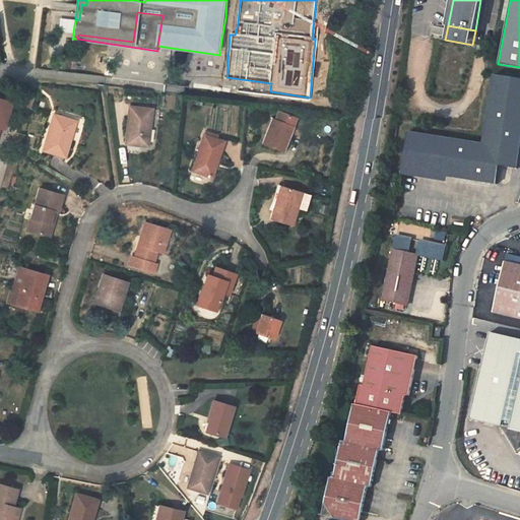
[(472,45),(445,40),(433,94),(461,100),(472,45)]
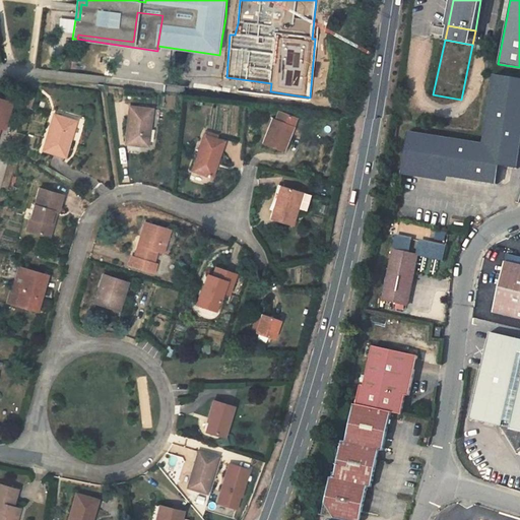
[(519,79),(495,75),(484,144),(408,132),(401,175),(417,177),(418,172),(498,184),(500,166),(517,169),(519,151),(519,79)]
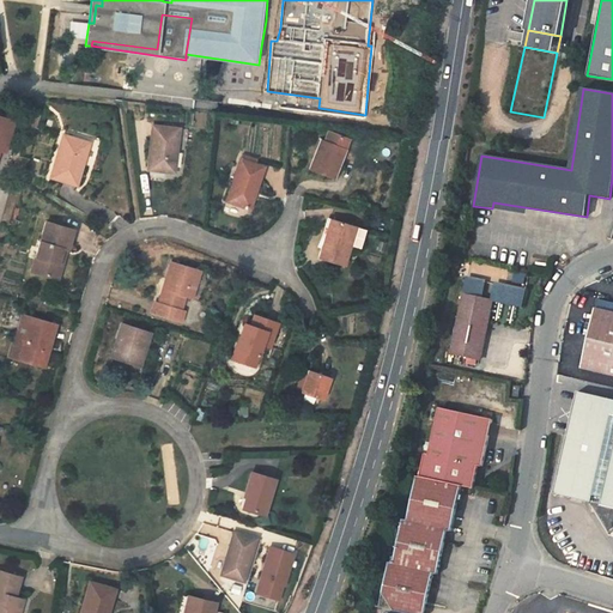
[(14,120),(0,115),(0,123),(12,128),(14,120)]
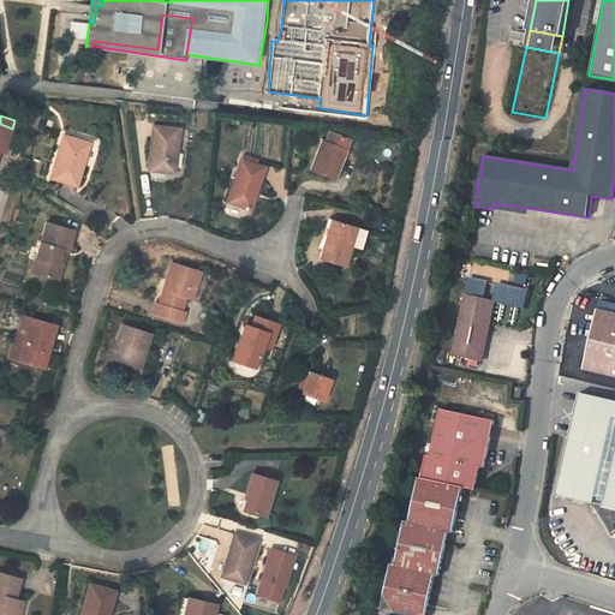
[(0,150),(5,153),(12,129),(0,124),(0,150)]
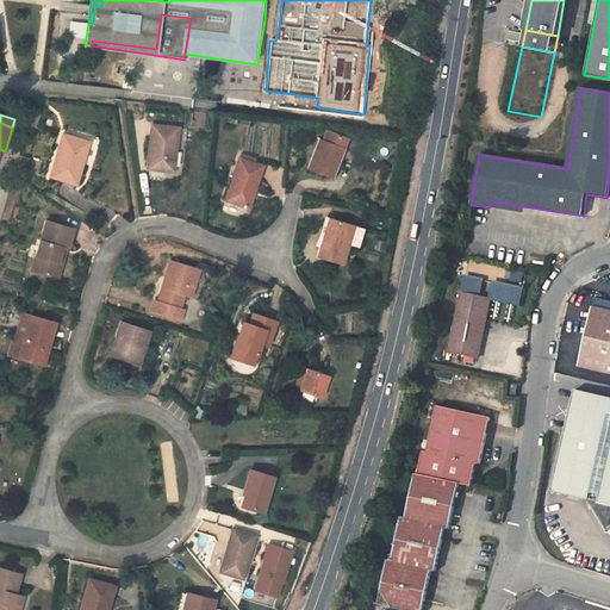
[(179,129),(153,126),(148,169),(173,172),(179,129)]
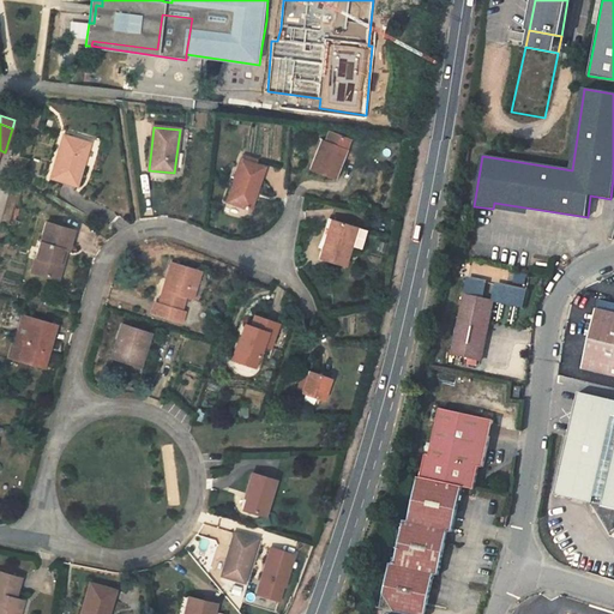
[(311,169),(335,178),(349,139),(327,132),(324,142),(320,142),(311,169)]
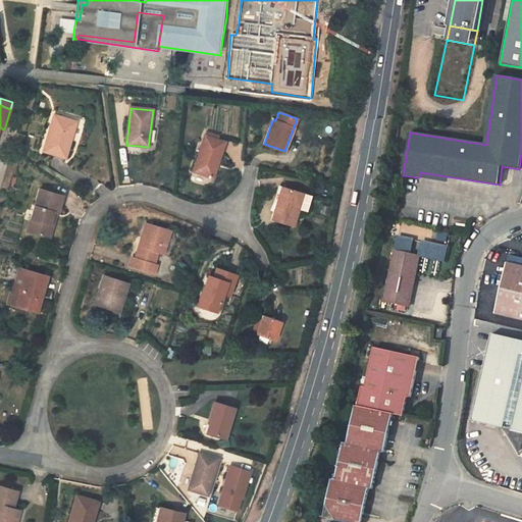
[(54,114),(43,152),(66,158),(76,121),(54,114)]
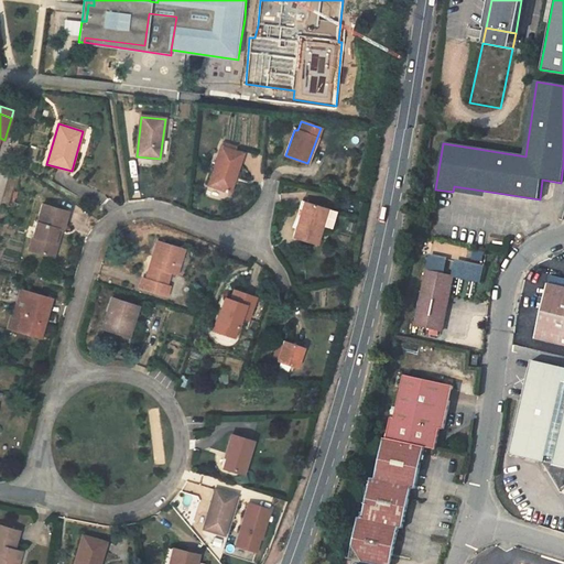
[(221,147),(236,151),(237,147),(223,142),(221,147)]
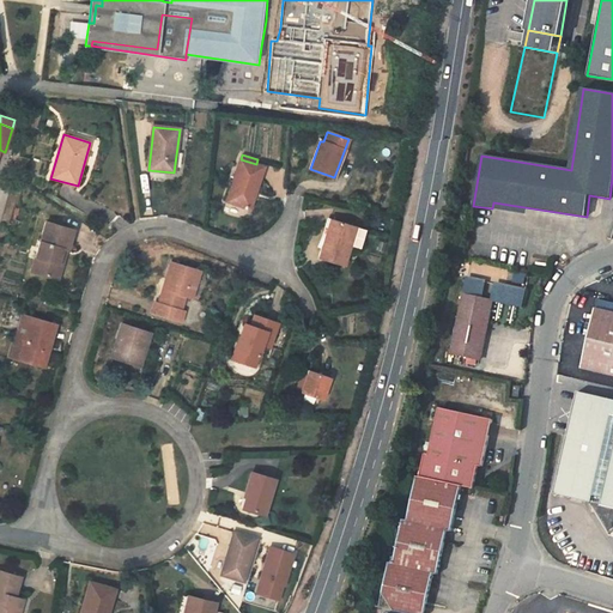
[(256,164),(241,159),(226,201),(250,208),(263,167),(256,164)]
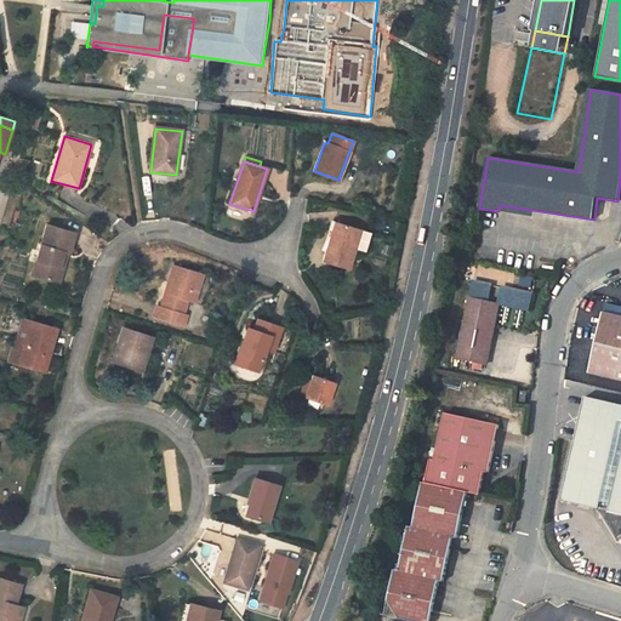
[(61,187),(52,184),(49,195),(57,198),(61,187)]
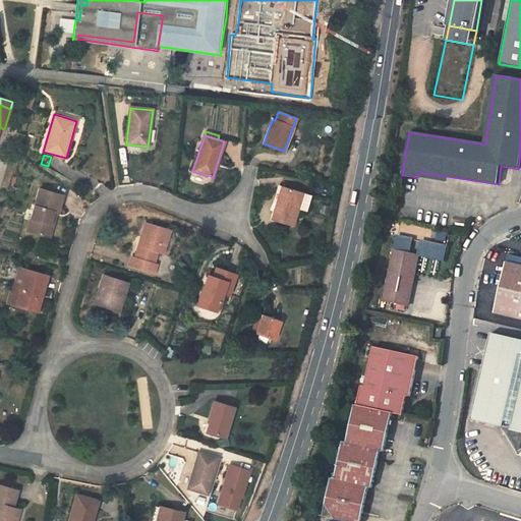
[(281,187),(271,219),(293,225),(298,208),(305,210),(309,195),(281,187)]
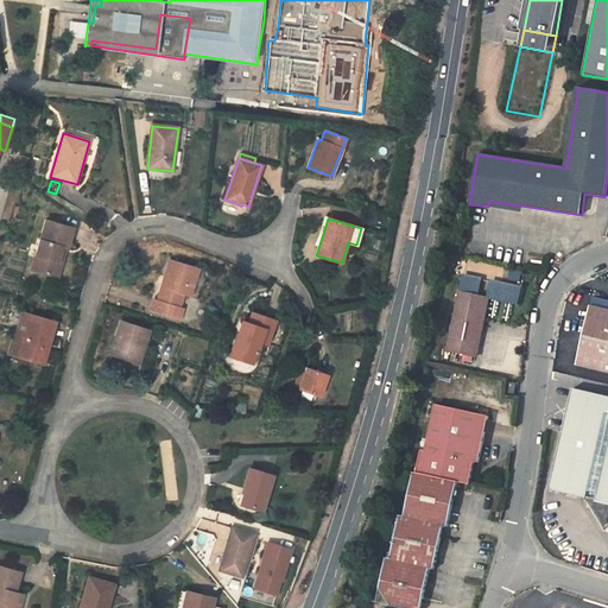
[(31,270),(54,276),(62,247),(67,248),(68,248),(74,229),(45,221),(31,270)]
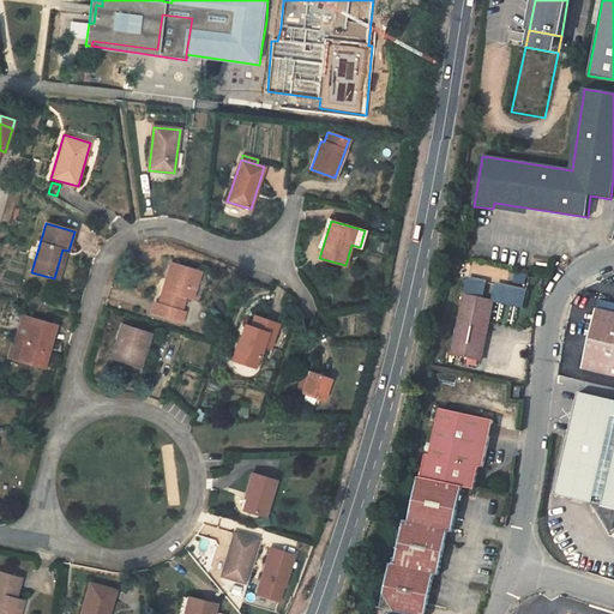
[(54,278),(58,280),(67,251),(62,250),(54,278)]
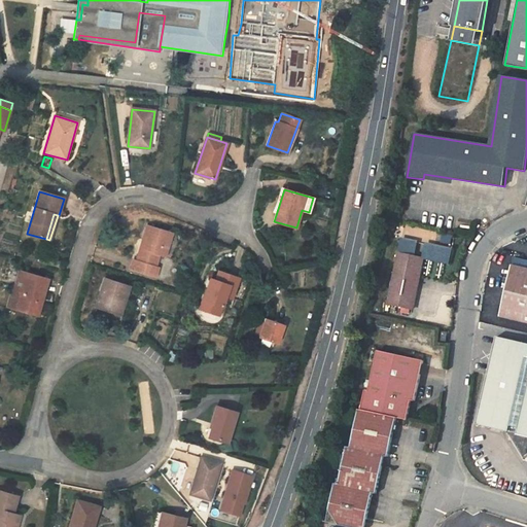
[(146,225),(138,256),(136,261),(133,260),(131,270),(155,276),(159,267),(155,266),(159,254),(165,256),(172,233),(146,225)]
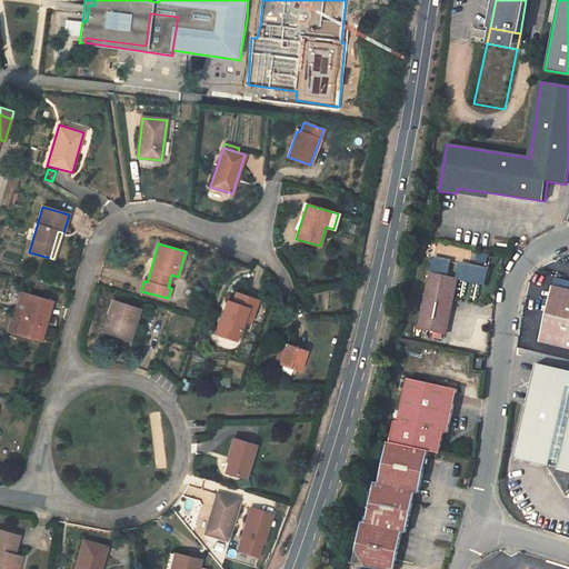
[(488,265),(488,252),(472,252),(471,265),(488,265)]
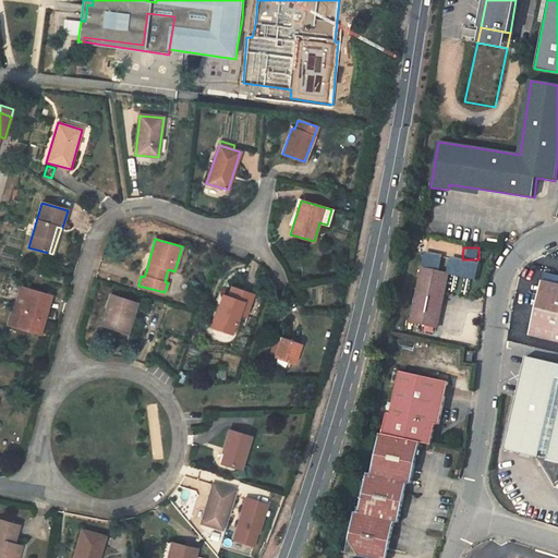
[(440,256),(424,253),(422,268),(438,271),(440,256)]
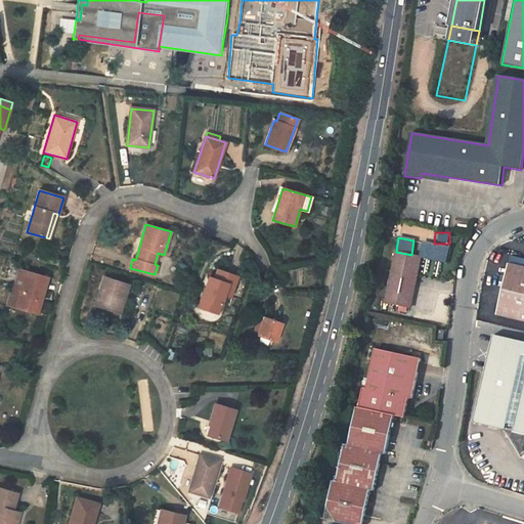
[(445,261),(448,248),(423,243),(421,257),(445,261)]
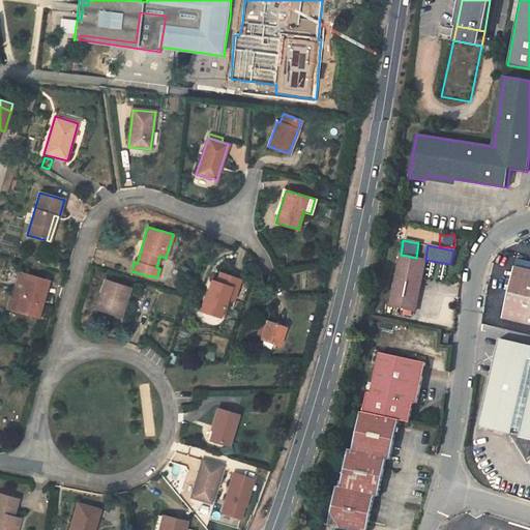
[(416,258),(401,255),(389,304),(415,311),(425,260),(416,258)]
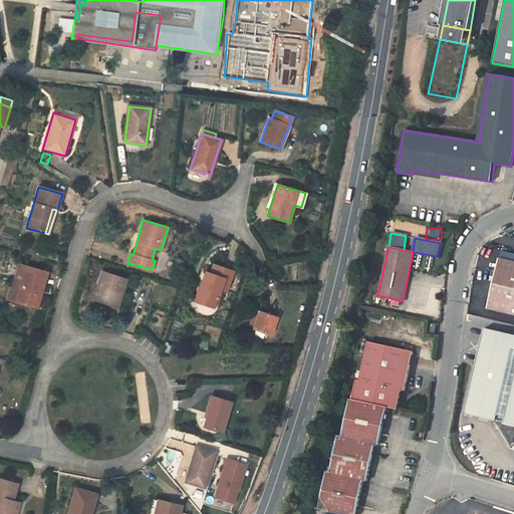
[(513,253),(501,251),(488,308),(513,313),(513,253)]
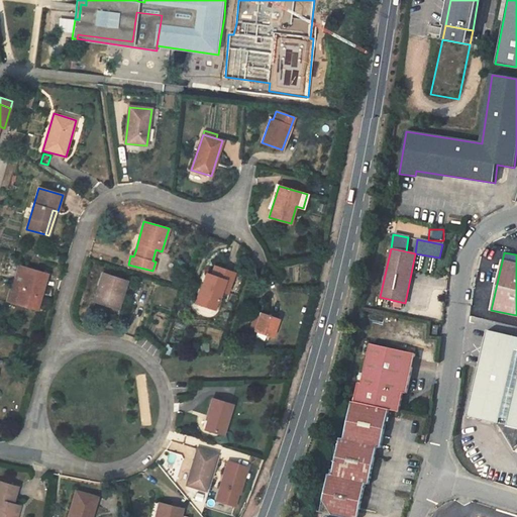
[(38,292),(41,293),(44,294),(45,291),(42,290),(47,274),(25,269),(18,267),(14,280),(7,301),(33,309),(38,292)]
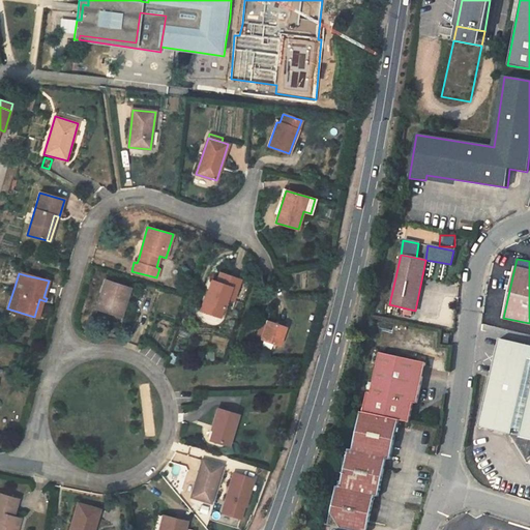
[(208,291),(201,311),(221,317),(227,298),(233,300),(240,280),(219,273),(216,282),(213,292),(208,291)]
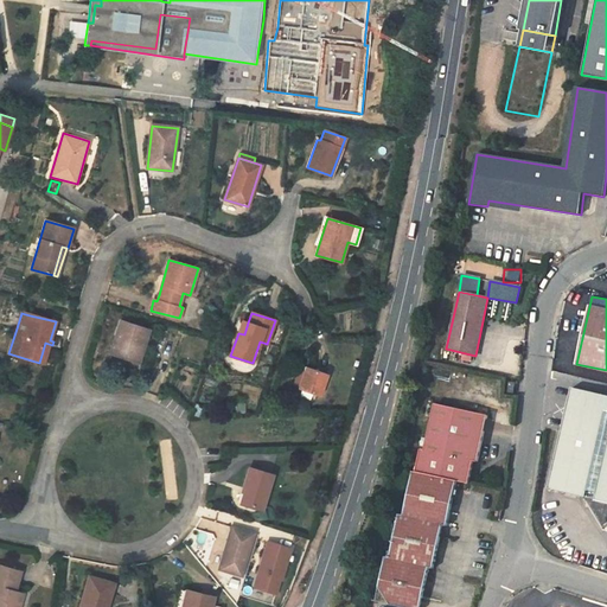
[(110,353),(139,363),(148,331),(120,321),(110,353)]
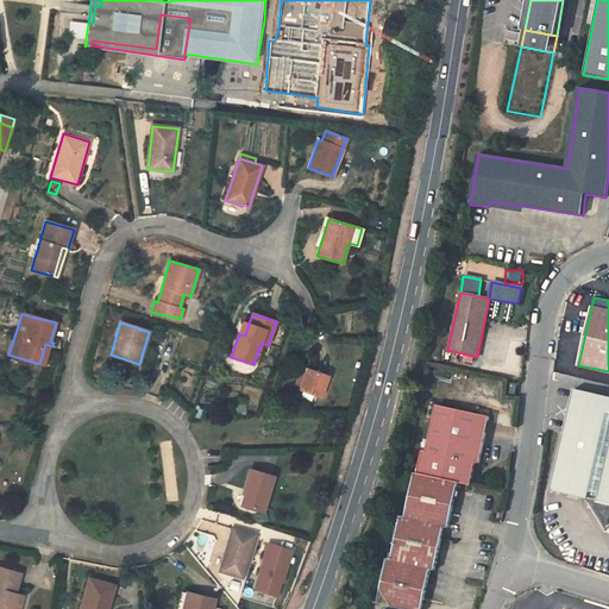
[(245,336),(249,324),(243,322),(239,334),(245,336)]
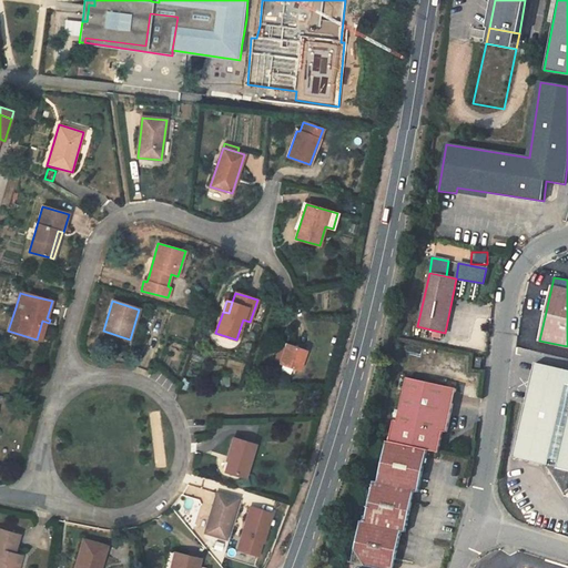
[(279,352),(275,363),(298,371),(305,350),(286,343),(282,353),(279,352)]
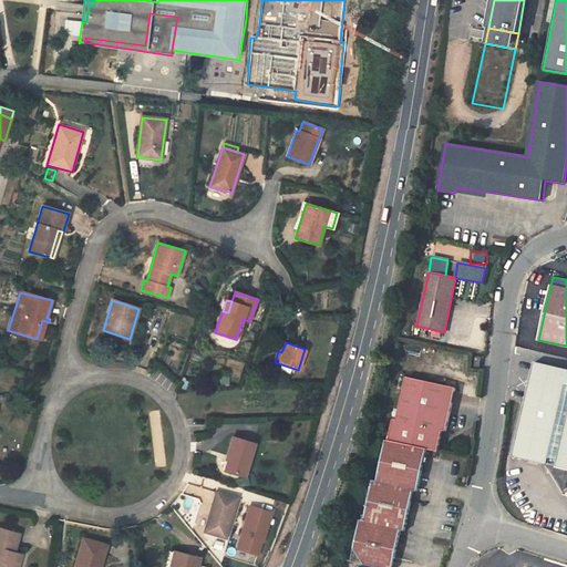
[(566,370),(534,362),(513,455),(547,464),(548,456),(557,459),(554,474),(565,492),(566,491),(566,370)]
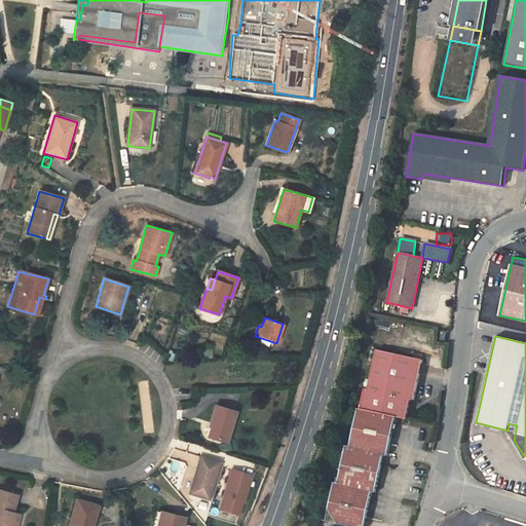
[(365,388),(360,409),(396,417),(406,419),(410,399),(414,399),(423,359),(376,349),(368,389),(365,388)]
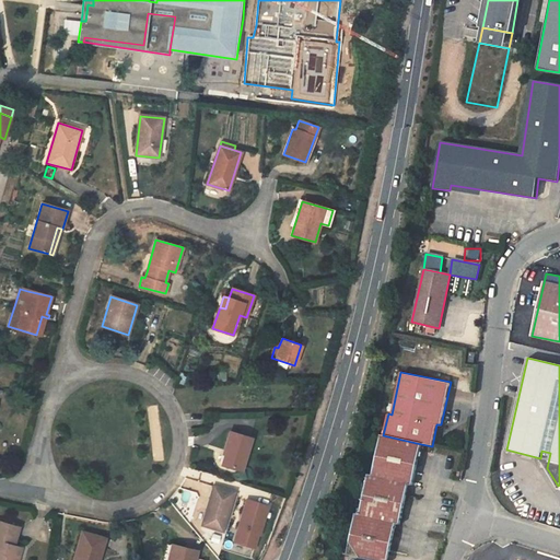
[(222,464),(242,469),(251,439),(229,432),(224,448),(226,450),(222,464)]
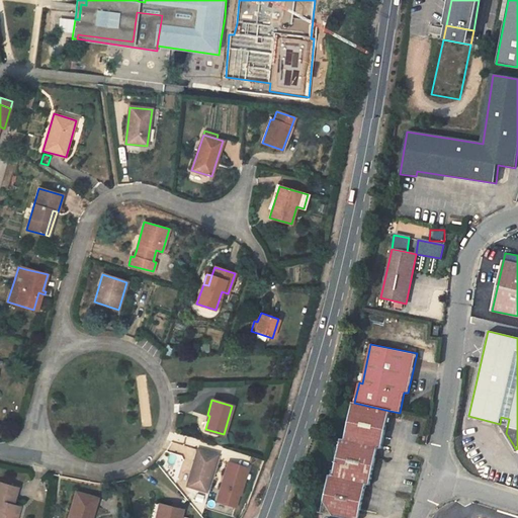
[(354,403),(353,403),(344,440),(341,439),(332,477),(329,476),(324,501),(333,517),(339,517),(358,517),(366,485),(369,485),(378,448),(381,448),(390,411),(354,403)]
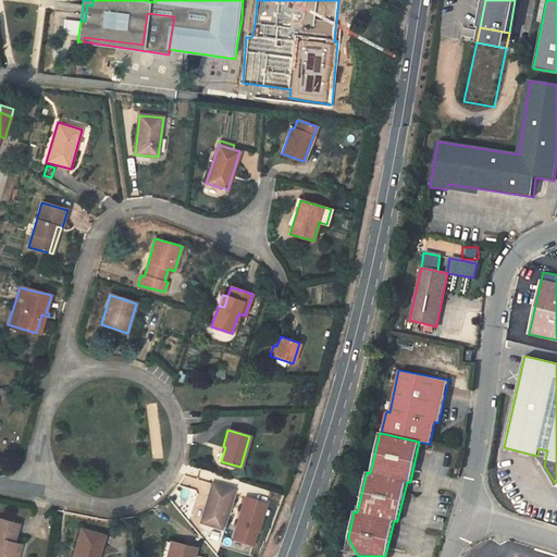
[(539,456),(544,466),(547,450),(539,448),(537,456),(539,456)]
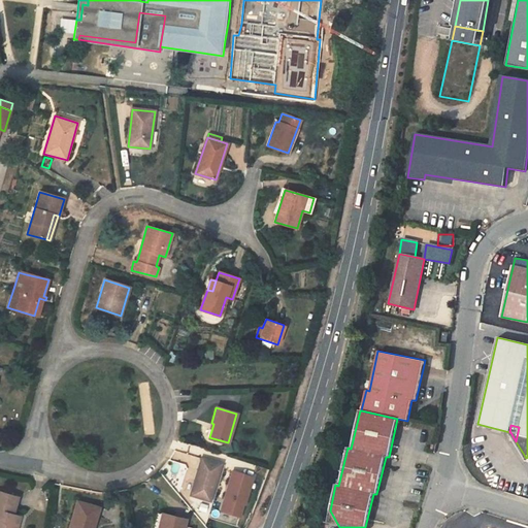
[(220,464),(202,459),(191,494),(209,500),(220,464)]
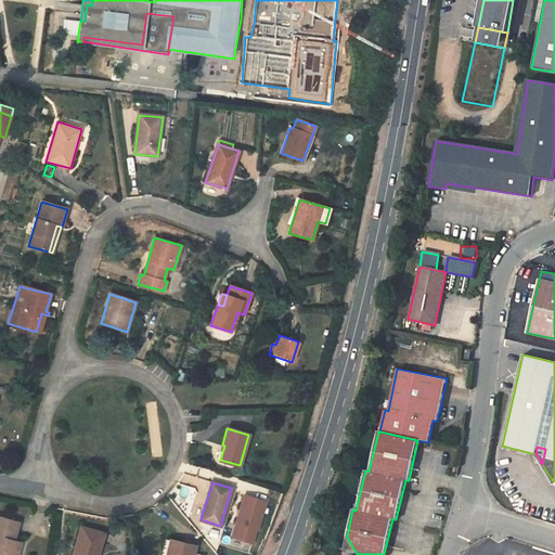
[(261,501),(241,494),(229,536),(247,541),(252,528),(253,528),(261,501)]
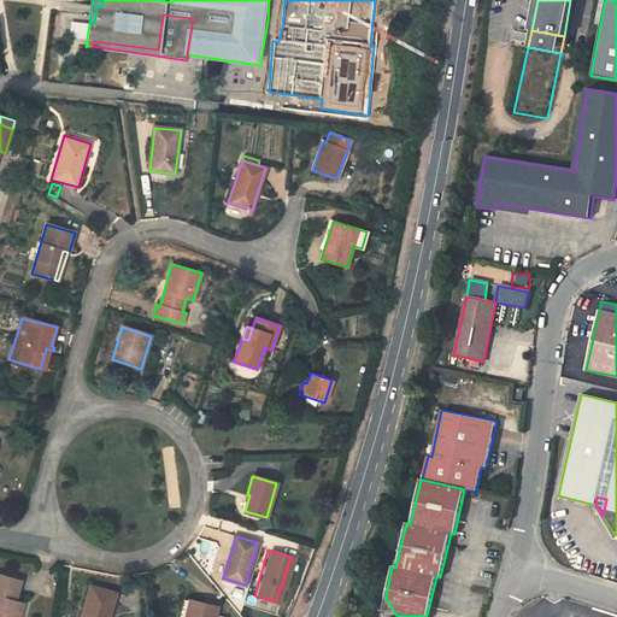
[(21,581),(0,575),(0,616),(19,616),(12,613),(16,603),(21,581)]
